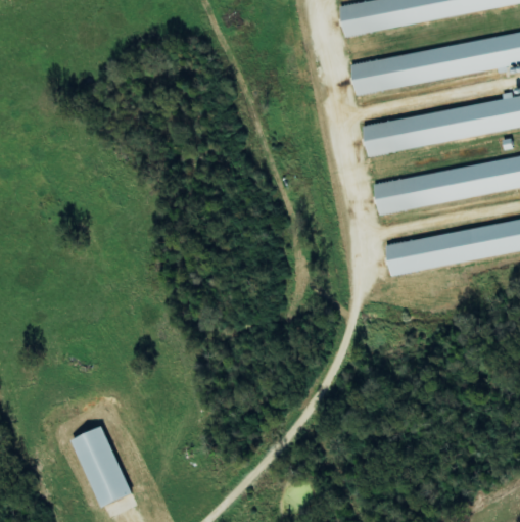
[(519,6),(519,0),(374,0),(339,5),(343,33),(519,6)]
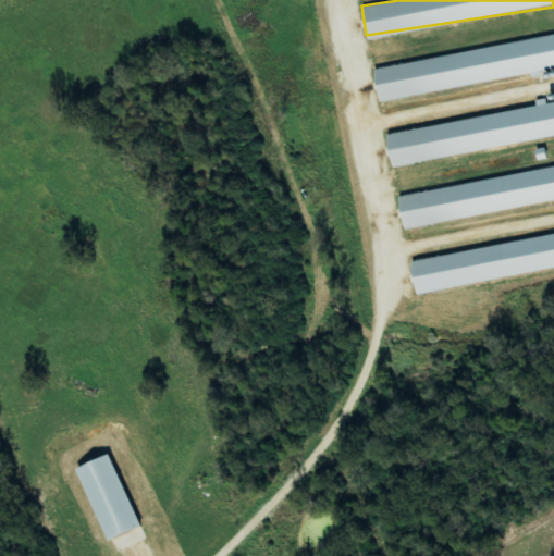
[(553,70),(553,36),(373,65),(378,98),(553,70)]
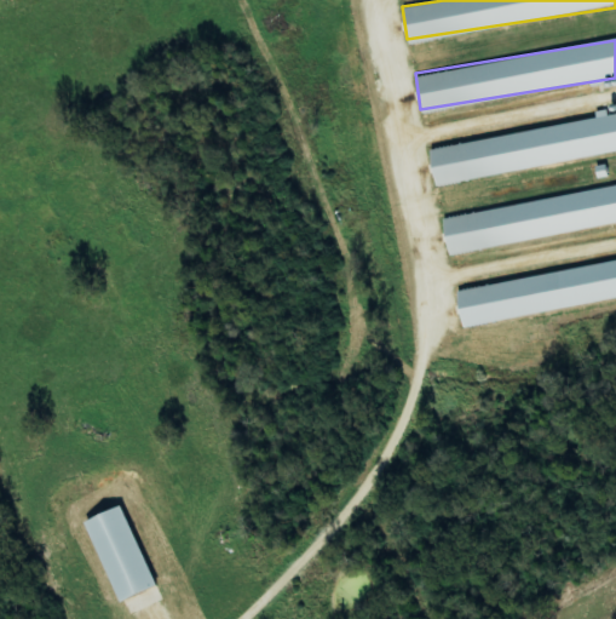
[(615,112),(605,114),(605,112),(593,114),(594,122),(430,149),(435,184),(615,153),(615,112)]
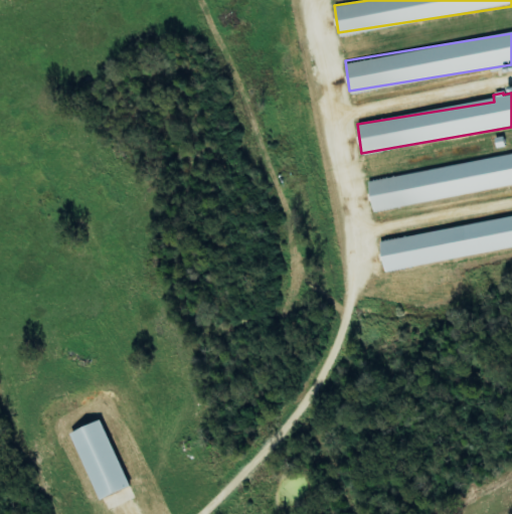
[(511,154),(367,180),(372,211),(511,186),(511,154)]
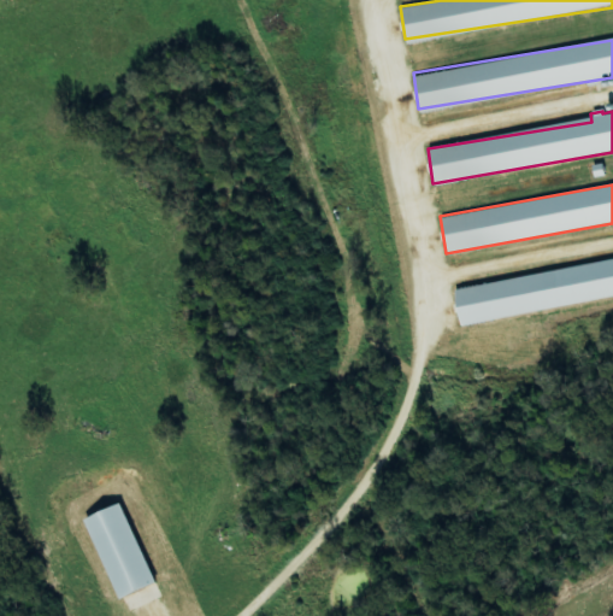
[(612,263),(454,289),(460,323),(612,298),(612,263)]
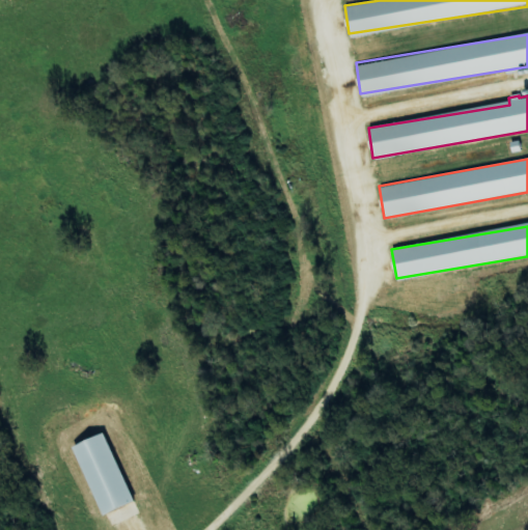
[(102,518),(134,504),(104,435),(73,448),(102,518)]
